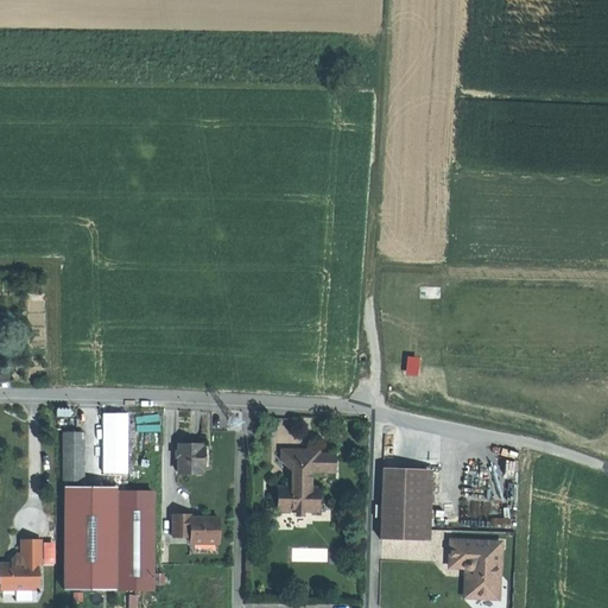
[(423,284),(422,295),(441,297),(442,286),(423,284)]
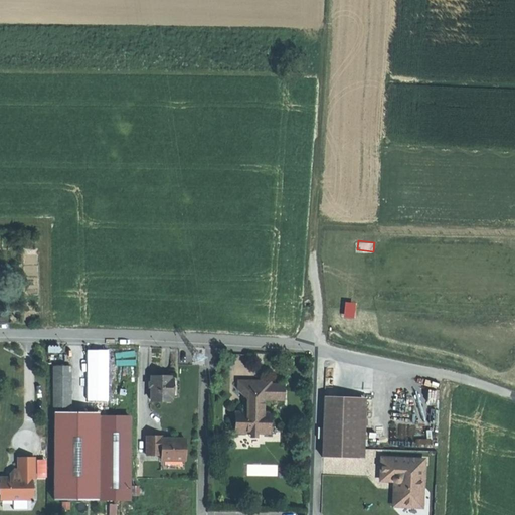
[(69,407),(70,367),(55,367),(55,407),(69,407)]
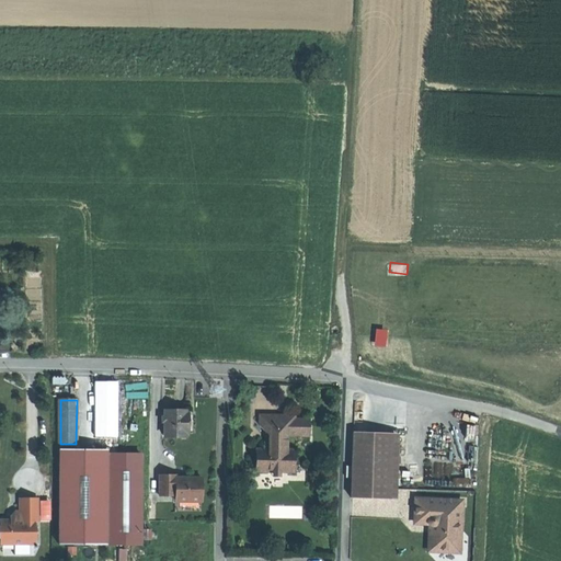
[(300,412),(299,402),(289,402),(290,413),(300,412)]
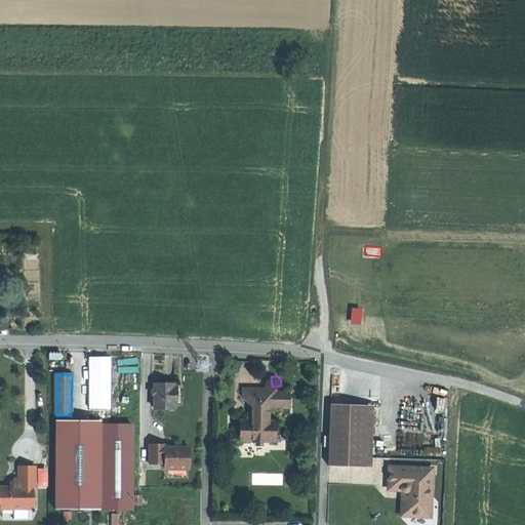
[(165,382),(155,382),(155,407),(174,407),(174,382),(165,382)]
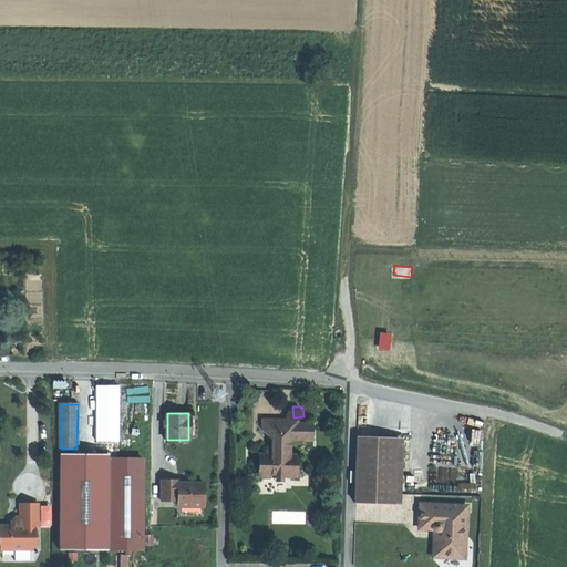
[(298,475),(299,454),(291,453),(291,439),(299,439),(299,421),(299,419),(281,418),(264,418),(264,430),(279,446),(272,453),(263,453),(263,475),(277,475),(284,475),(298,475)]
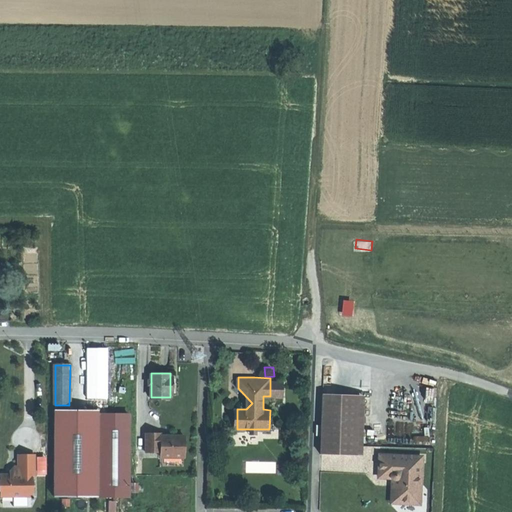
[(270,380),(270,396),(283,397),(283,381),(270,380)]
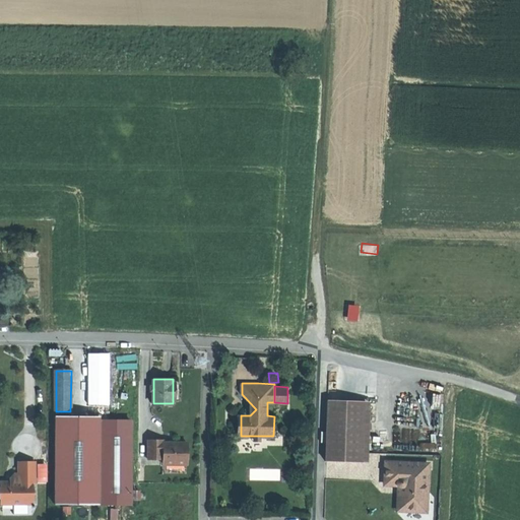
[(326,432),(325,463),(361,464),(363,402),(327,401),(326,432)]
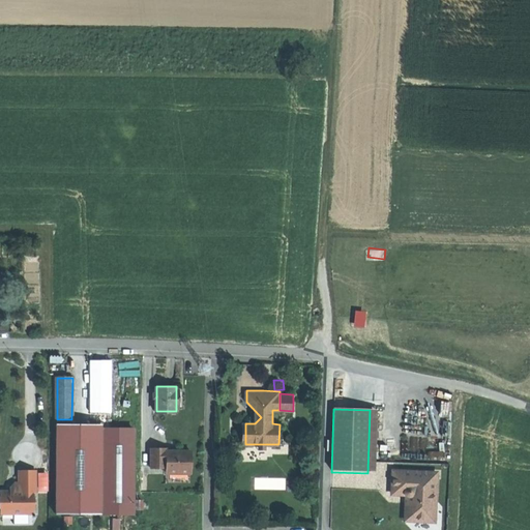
[(375,473),(376,463),(377,410),(370,410),(367,473),(375,473)]
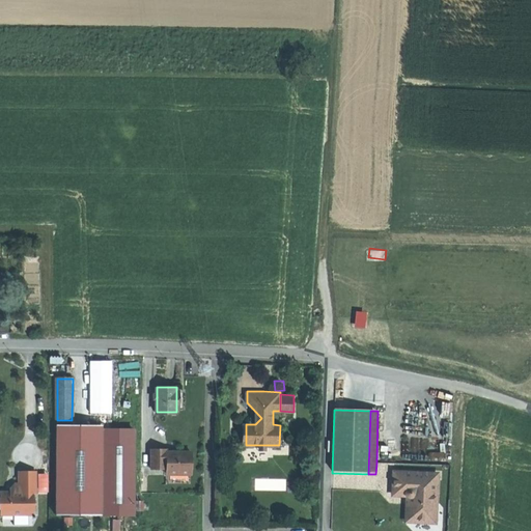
[(104,515),(105,429),(57,429),(56,515),(104,516),(104,515)]
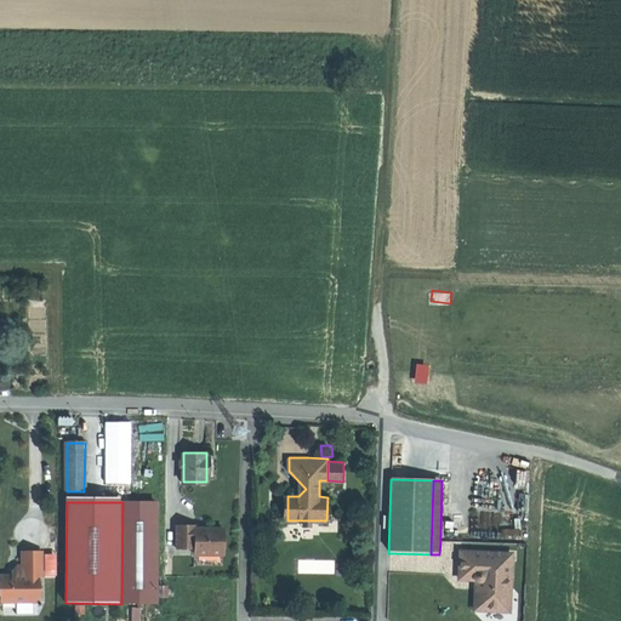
[(121,603),(155,603),(157,503),(123,502),(121,603)]
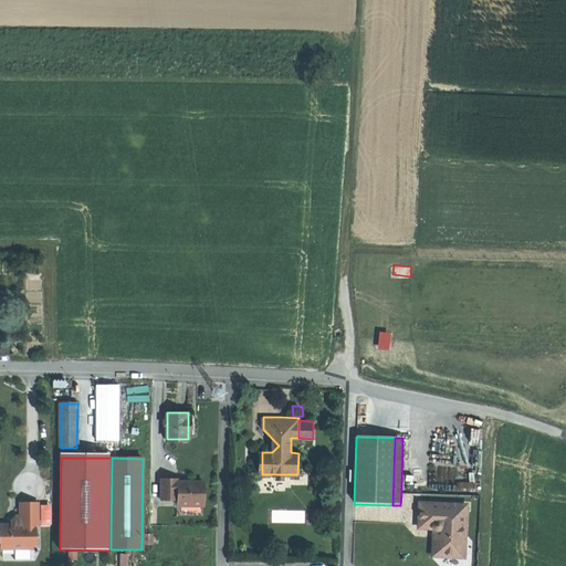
[(176,505),(202,505),(202,482),(176,482),(176,479),(168,479),(159,480),(159,500),(176,500),(176,505)]
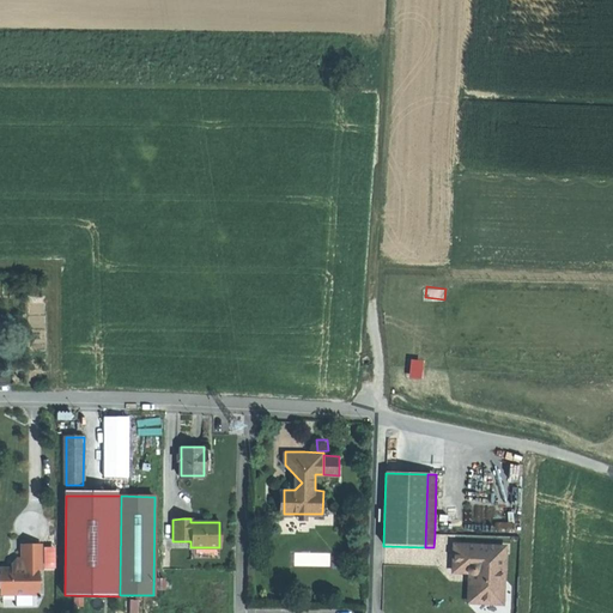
[(23,559),(19,559),(13,564),(13,570),(2,569),(2,595),(17,595),(34,595),(37,595),(38,570),(42,570),(42,546),(32,546),(23,545),(23,559)]
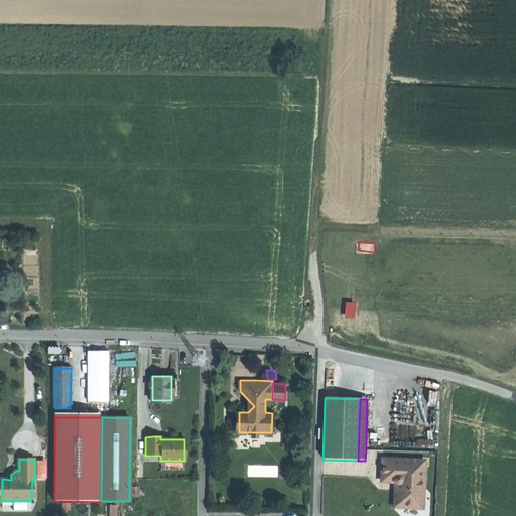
[(407,467),(408,462),(383,461),(382,481),(393,482),(394,484),(396,486),(398,487),(397,509),(422,511),(425,468),(407,467)]
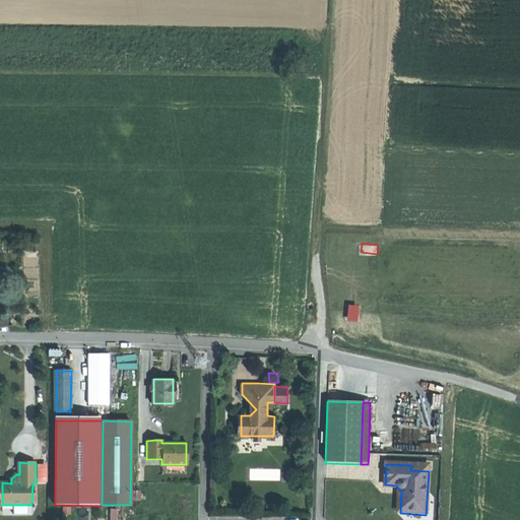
[(28,515),(28,505),(14,505),(14,515),(28,515)]
